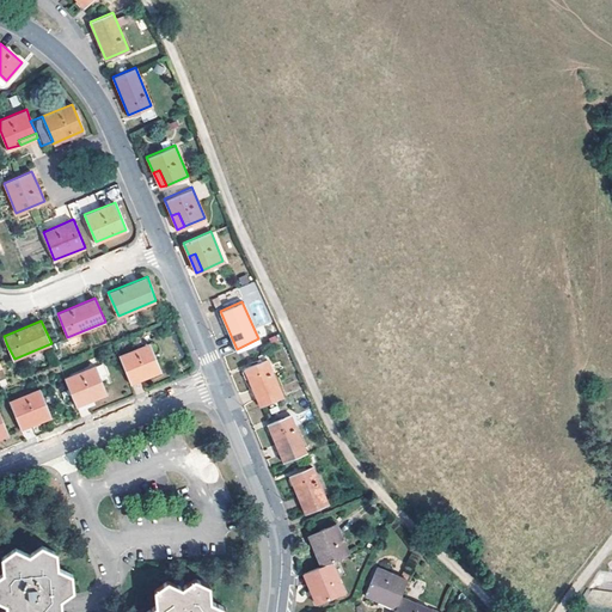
[(150,342),(120,355),(129,378),(146,371),(147,373),(147,375),(161,369),(150,342)]
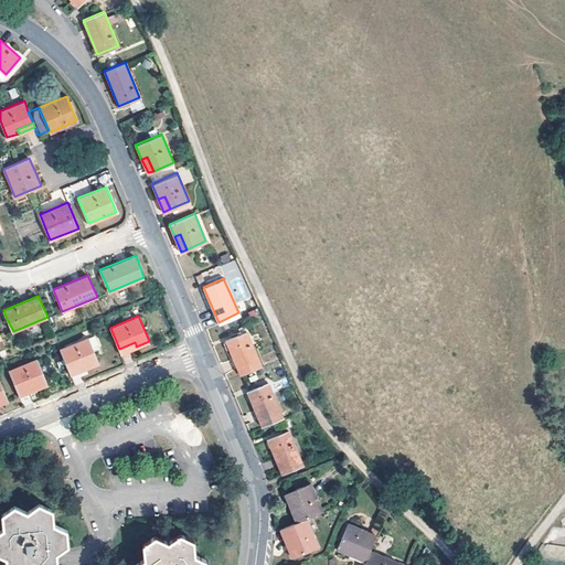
[(246,330),(225,339),(240,373),(260,363),(246,330)]
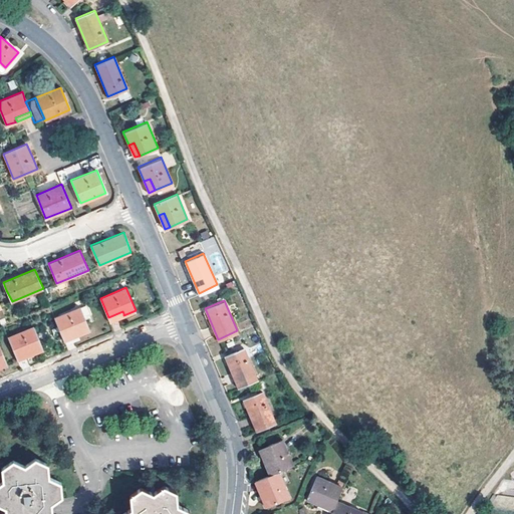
[(82,306),(55,316),(63,335),(76,330),(77,332),(78,334),(91,328),(82,306)]
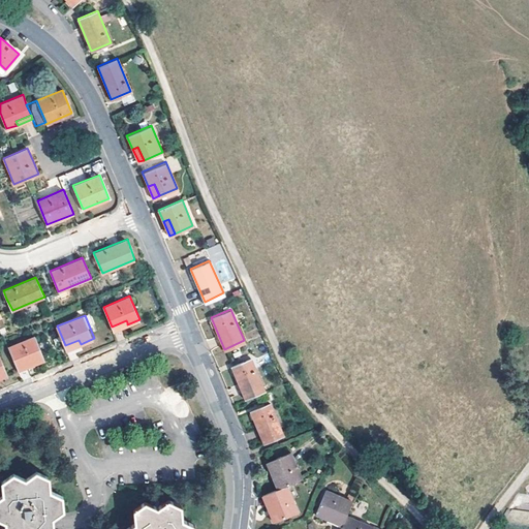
[(113,331),(127,324),(127,322),(126,320),(112,327),(113,331)]
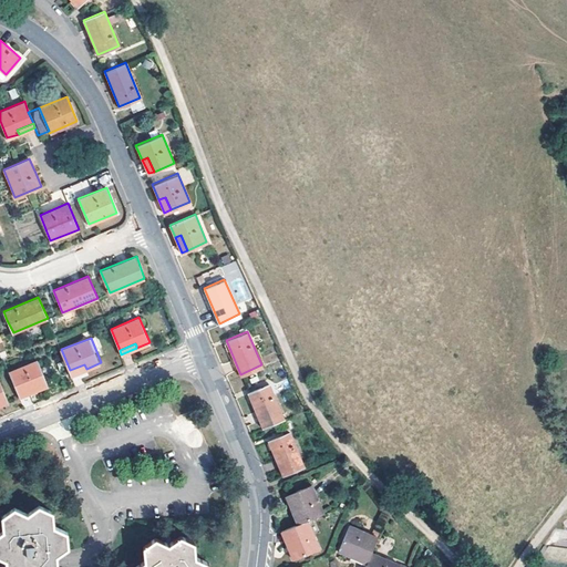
[(39,359),(10,370),(19,392),(34,385),(37,389),(49,384),(39,359)]
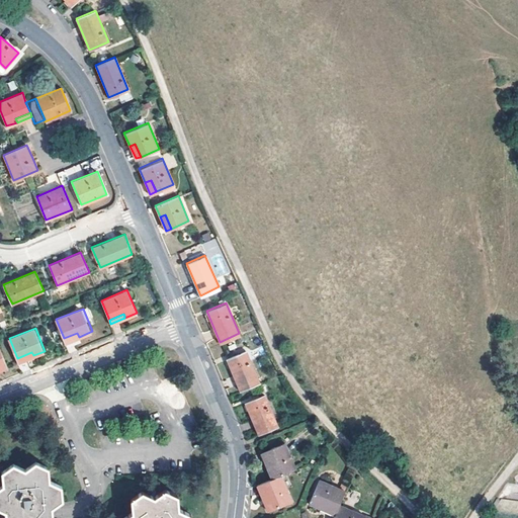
[(66,342),(79,337),(78,335),(77,333),(64,338),(66,342)]
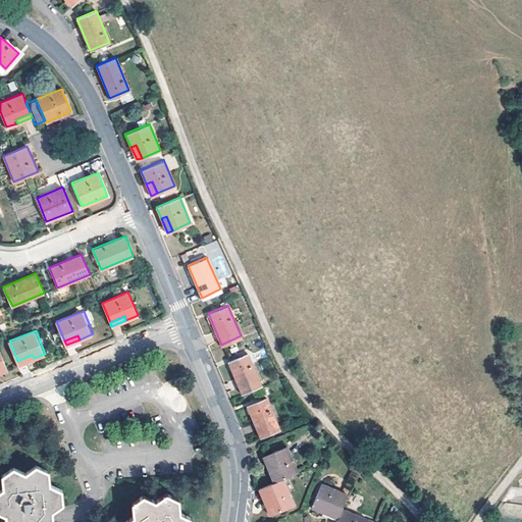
[(2,345),(0,345),(0,371),(1,372),(11,368),(2,345)]
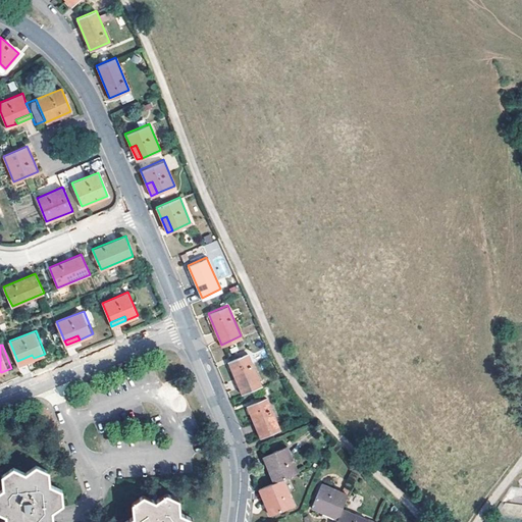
[(248,352),(228,360),(242,392),(261,383),(248,352)]
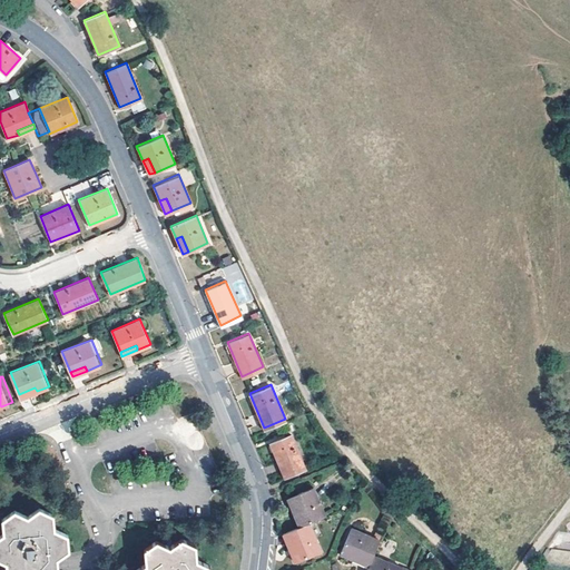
[(29,394),(37,391),(35,387),(19,394),(21,397),(29,394)]
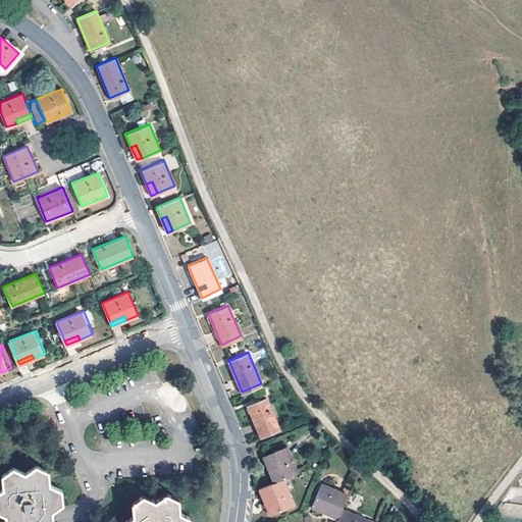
[(267,396),(247,404),(261,435),(280,427),(267,396)]
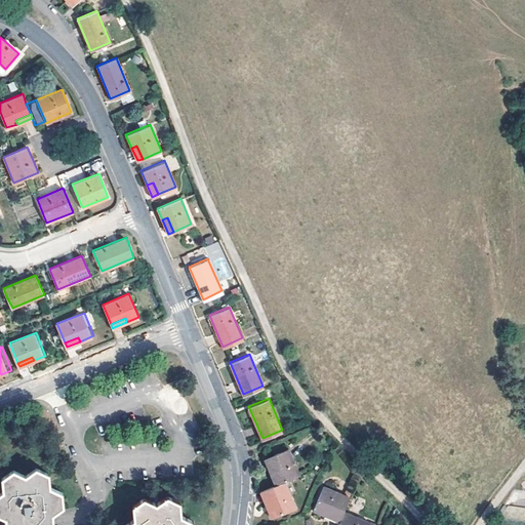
[(290,451),(271,460),(279,478),(274,480),(277,487),(283,484),(301,476),(290,451)]
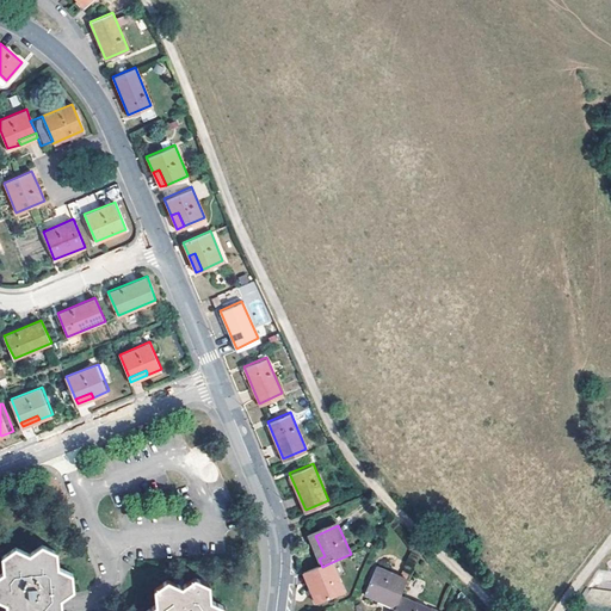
[(325,556),(315,536),(310,538),(319,559),(325,556)]
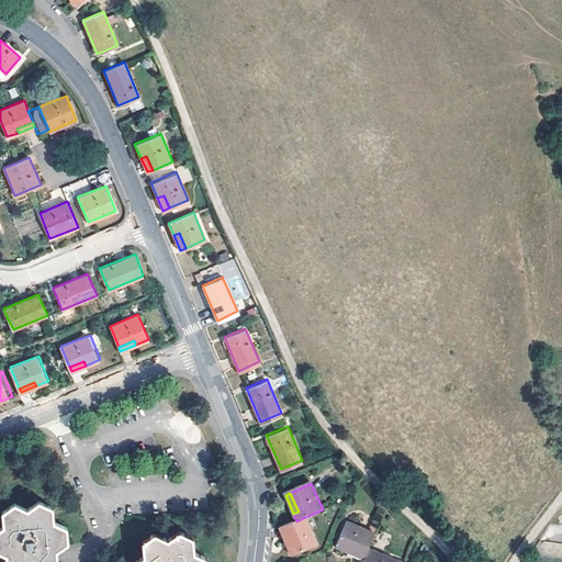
[(18,503),(3,512),(6,525),(0,527),(0,550),(8,553),(9,561),(8,561),(58,561),(58,549),(70,541),(69,527),(56,520),(55,506),(42,501),(29,508),(18,503)]
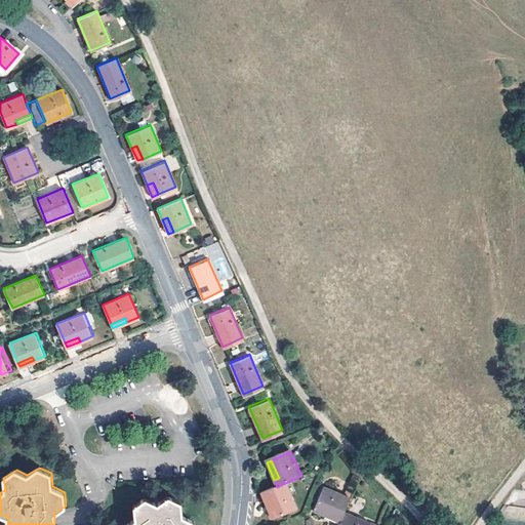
[(277,487),(266,493),(273,511),(271,512),(269,513),(272,521),(295,511),(283,484),(277,487)]
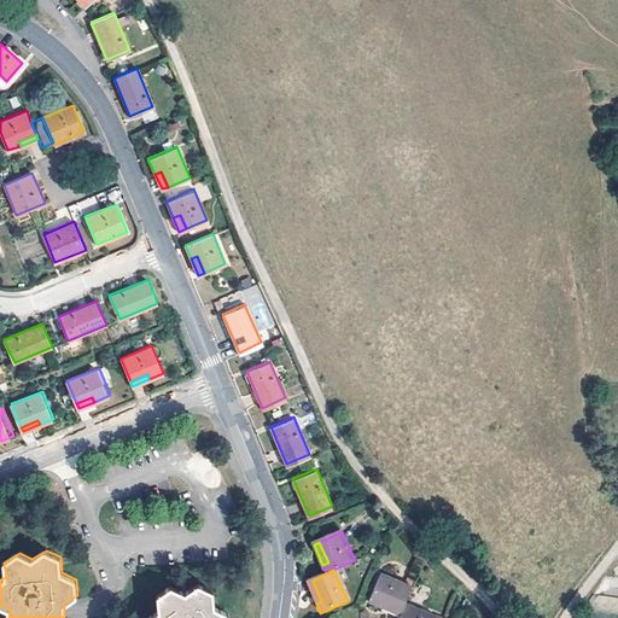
[(384,606),(403,613),(406,606),(412,590),(380,578),(371,606),(382,611),(383,608),(384,606)]
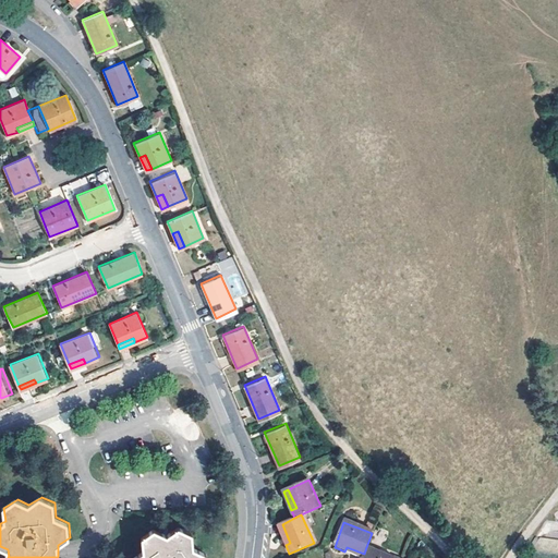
[(282,524),(277,525),(286,545),(288,544),(290,543),(282,524)]
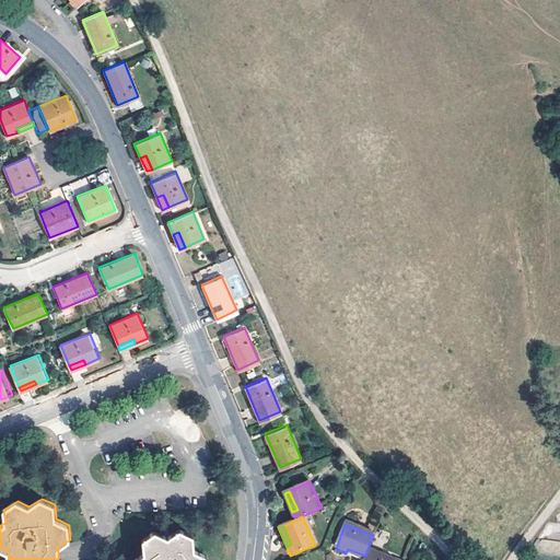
[(184,531),(172,538),(161,533),(147,541),(148,555),(139,559),(211,559),(211,557),(198,551),(197,538),(184,531)]
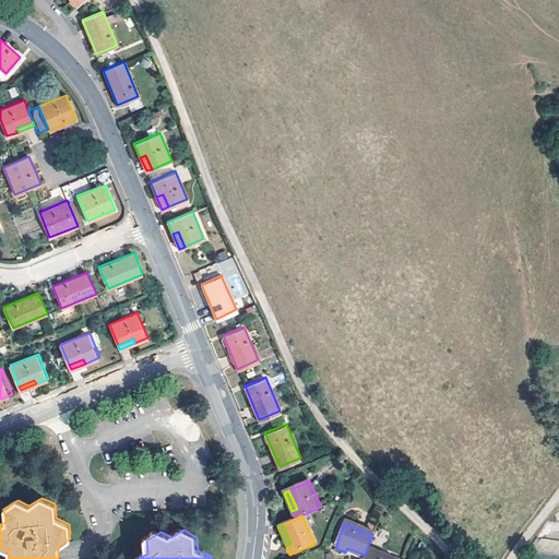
[(346,550),(345,552),(361,558),(363,558),(365,555),(347,548),(346,550)]
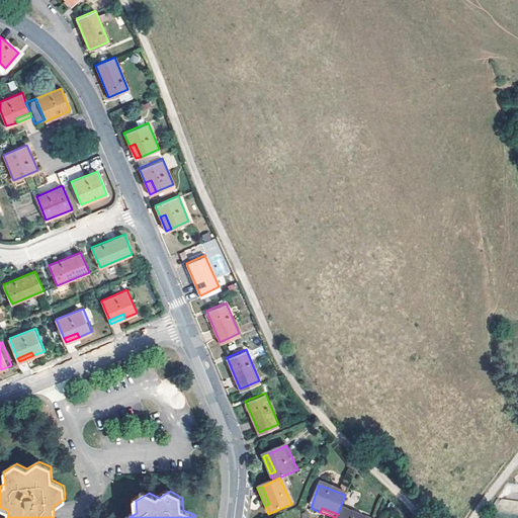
[(364,517),(340,508),(338,514),(336,517),(364,517)]
